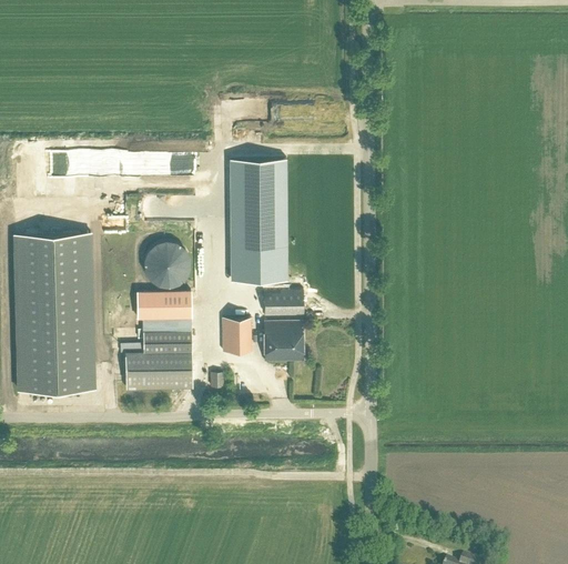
[(100,151),(101,171),(122,170),(121,150),(100,151)]
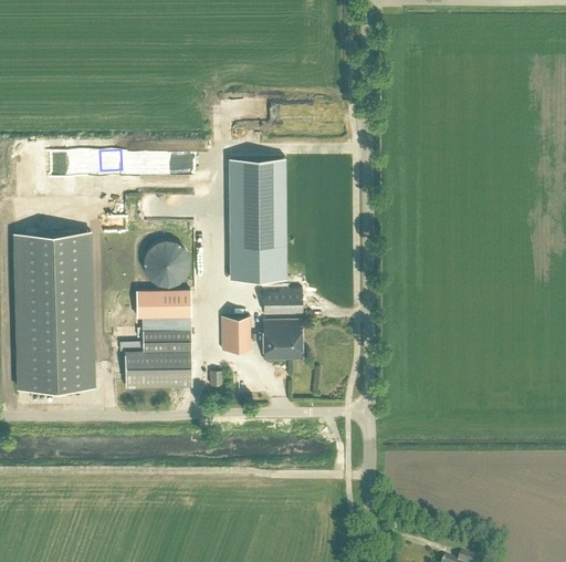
[(95,198),(92,154),(70,156),(71,173),(73,173),(74,187),(76,186),(77,195),(82,195),(82,199),(95,198)]
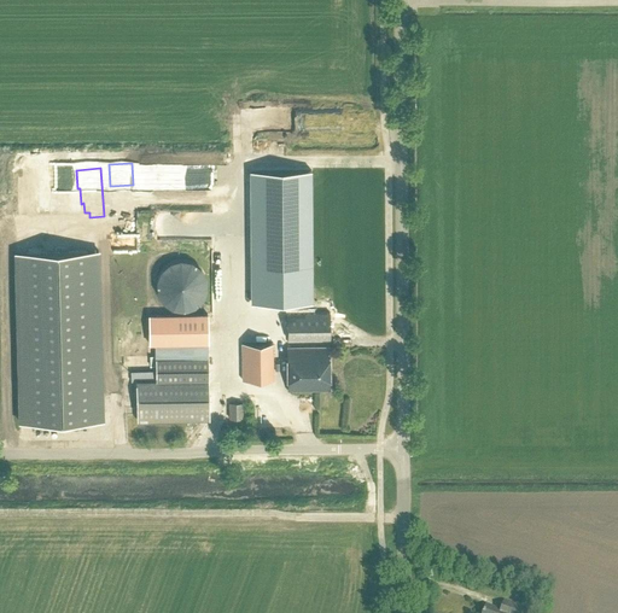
[(315,307),(313,174),(248,174),(250,307),(315,307)]
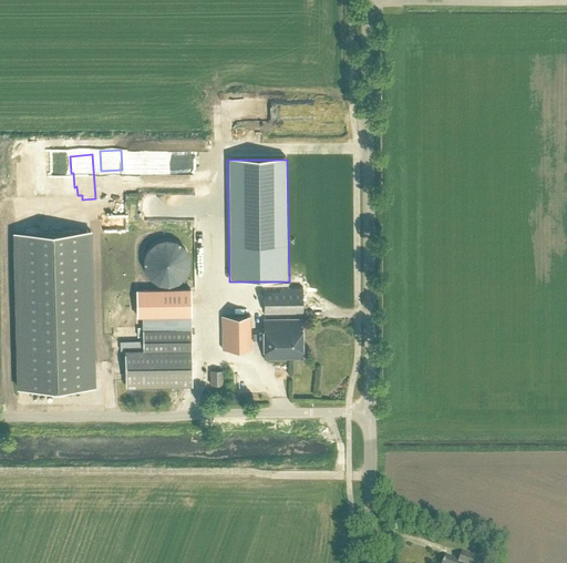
[(152,161),(140,162),(141,183),(153,182),(152,161)]
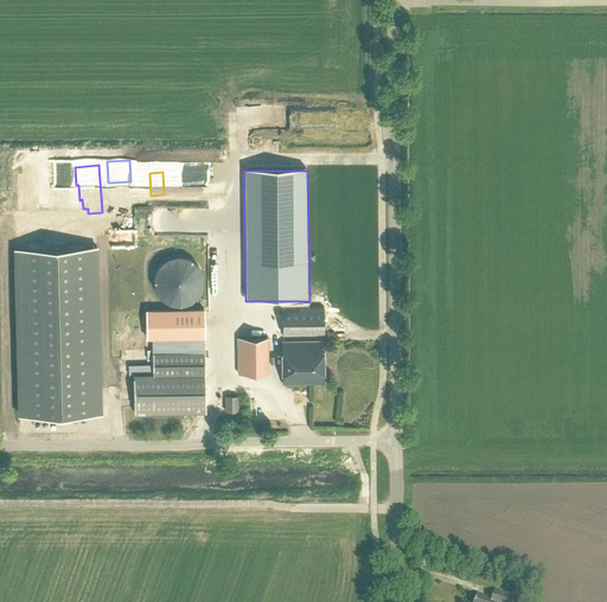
[(204,209),(219,207),(218,198),(203,199),(204,209)]
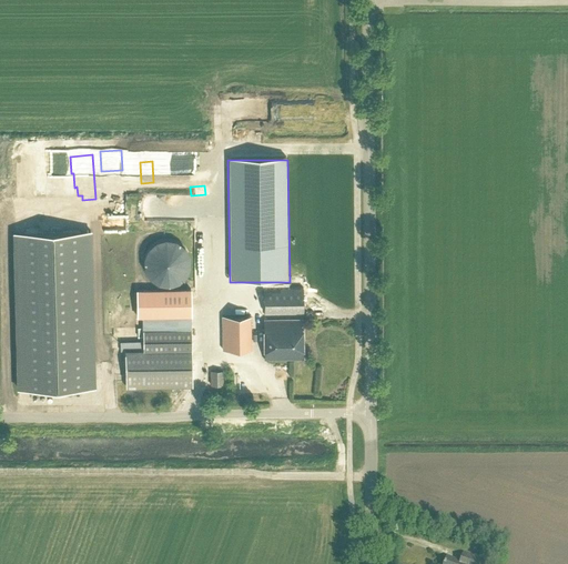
[(156,224),(156,209),(143,210),(143,230),(166,229),(166,223),(156,224)]
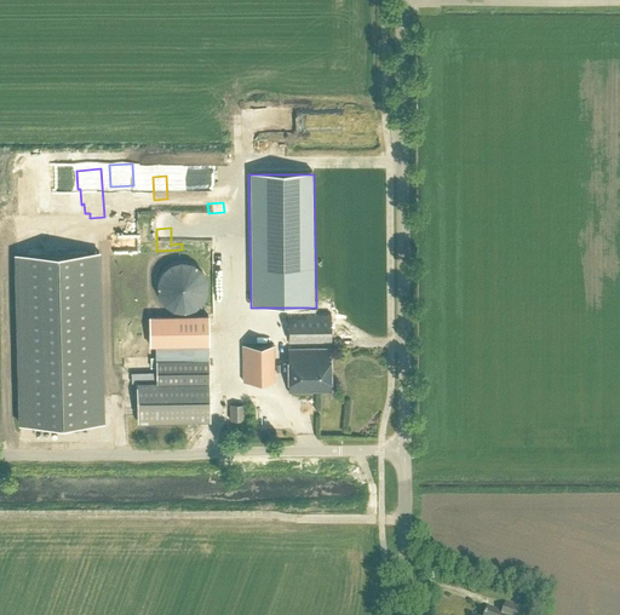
[(120,256),(120,241),(108,241),(109,256),(120,256)]
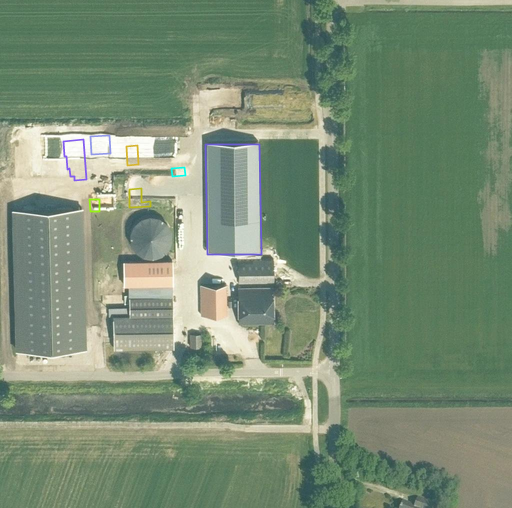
[(86,352),(83,211),(11,213),(15,354),(86,352)]
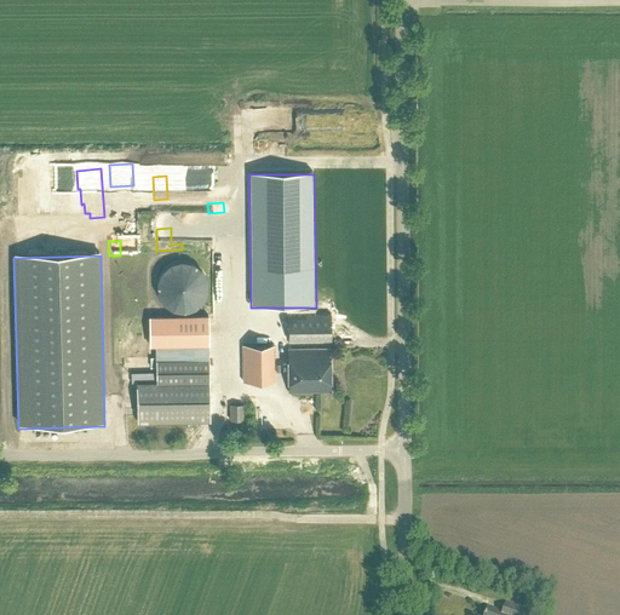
[(207,293),(207,285),(204,276),(196,269),(188,265),(178,265),(170,268),(162,274),(158,282),(156,291),(159,300),(164,308),(172,314),(181,315),(190,314),(199,310),(205,303),(207,293)]
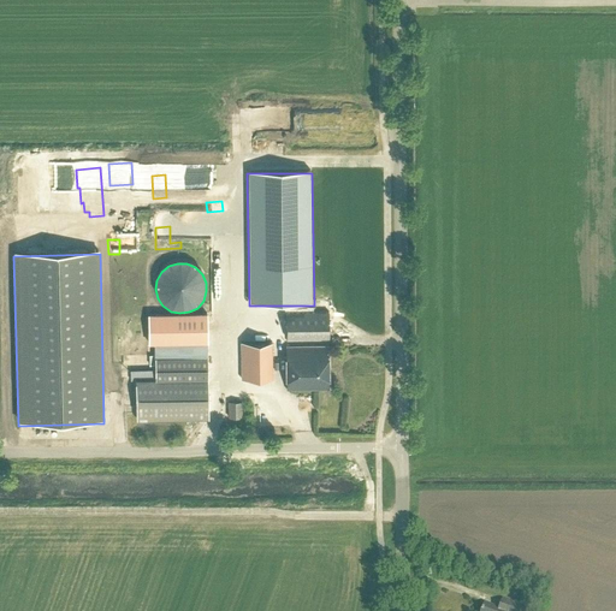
[(208,422),(207,315),(148,316),(148,348),(155,348),(155,383),(136,383),(136,423),(208,422)]
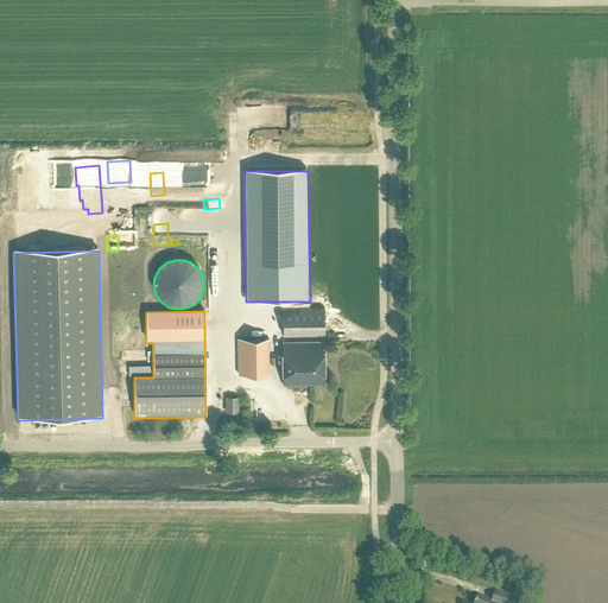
[(283,346),(283,388),(324,387),(324,346),(302,346),(302,337),(324,337),(324,311),(283,311),(283,337),(293,337),(293,346),(283,346)]
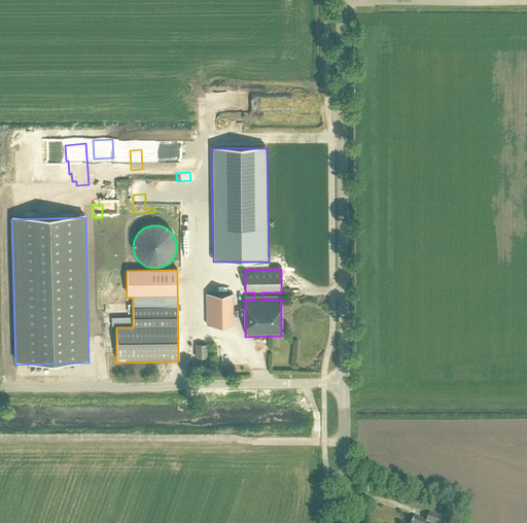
[(234,326),(233,295),(206,295),(206,327),(234,326)]
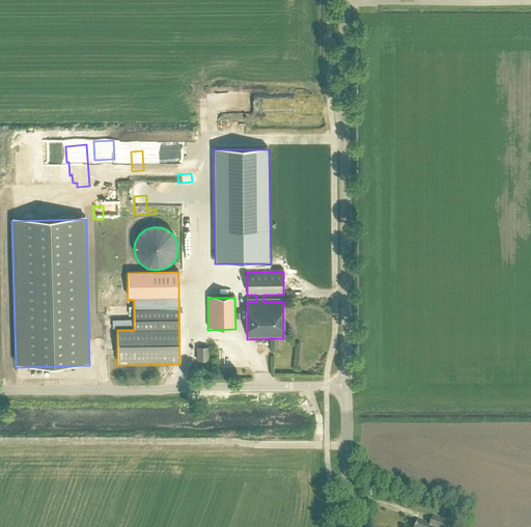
[(196,363),(210,363),(208,350),(196,350),(196,363)]
